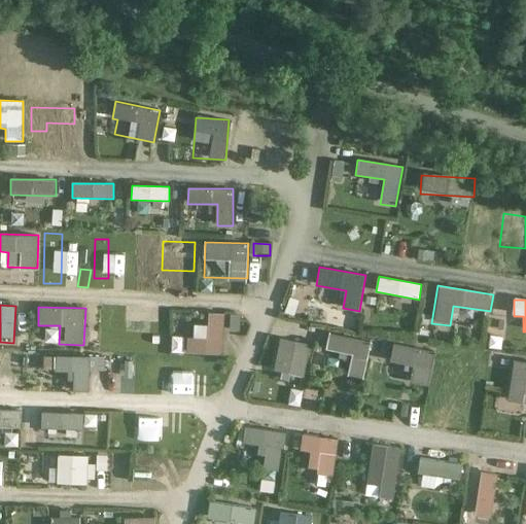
[(104,310),(104,327),(159,327),(159,311),(104,310)]
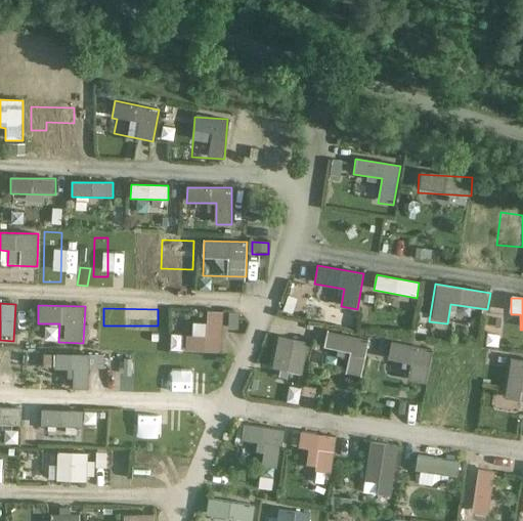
[(206,323),(187,323),(187,353),(222,353),(222,311),(207,311),(206,323)]
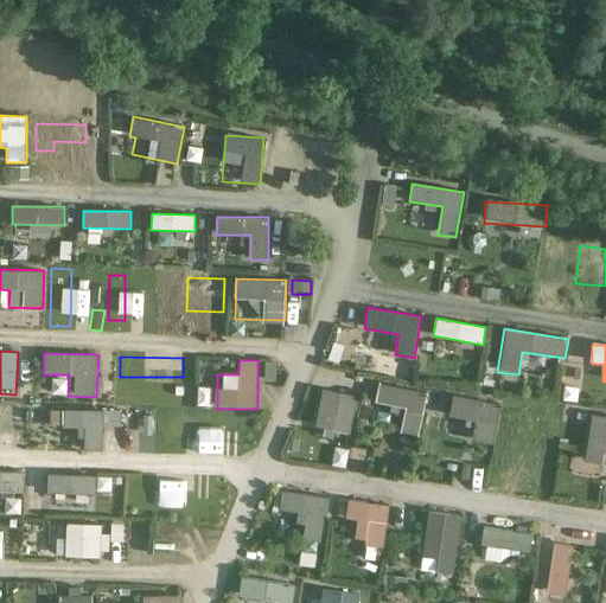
[(274,386),(278,364),(268,363),(263,384),(274,386)]
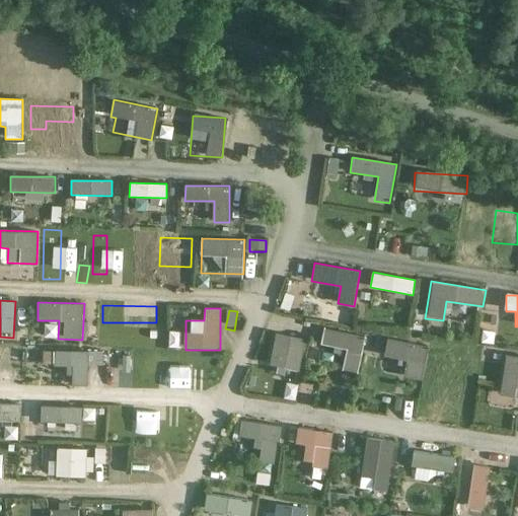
[(324,327),(320,343),(348,349),(343,370),(357,373),(366,338),(324,327)]
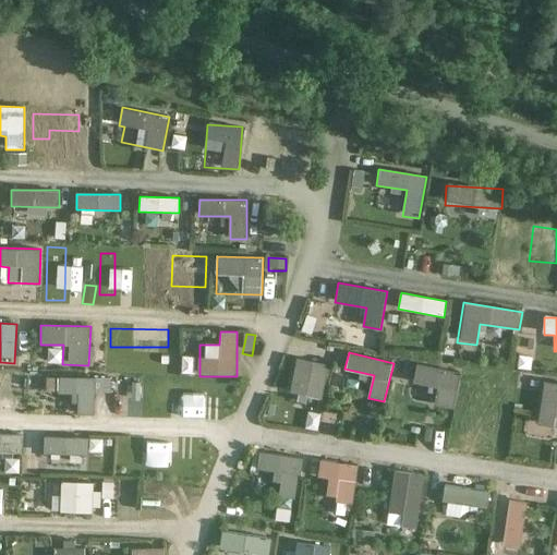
[(321,400),(330,365),(297,357),(288,391),(321,400)]
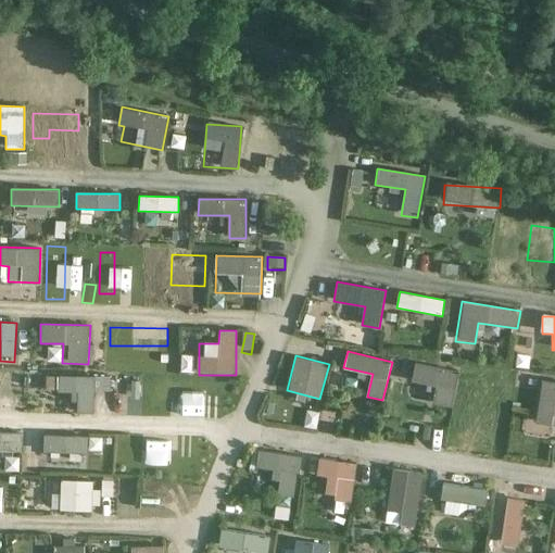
[(437,387),(433,404),(451,407),(458,372),(415,362),(411,380),(437,387)]
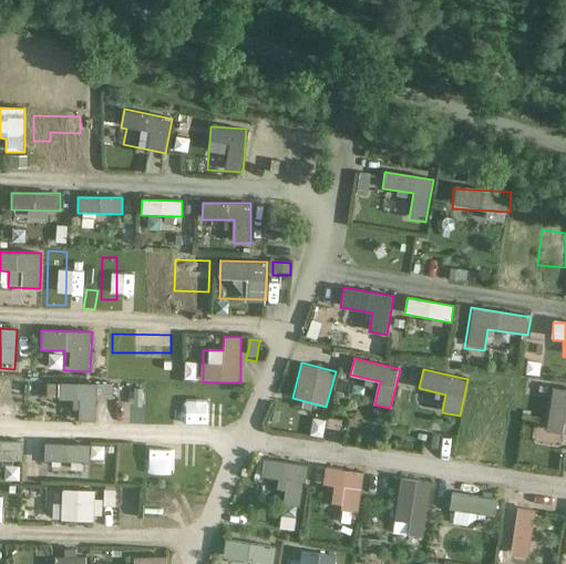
[(549,398),(551,386),(530,382),(527,395),(549,398)]
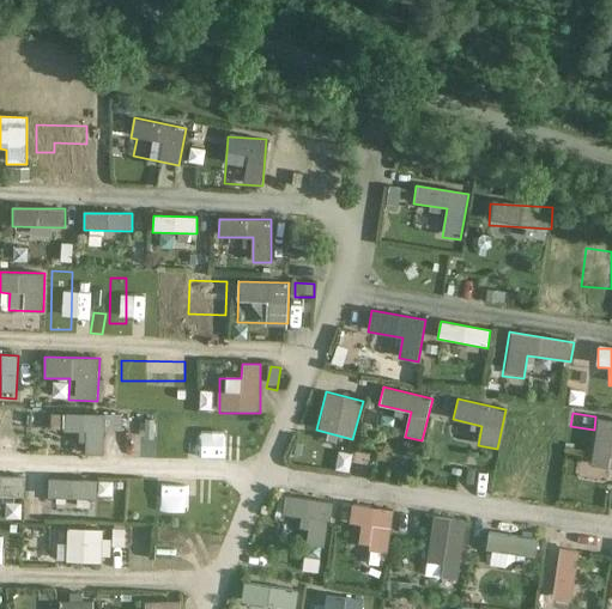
[(50,414),(50,432),(86,432),(86,455),(104,455),(104,431),(123,431),(123,415),(50,414)]
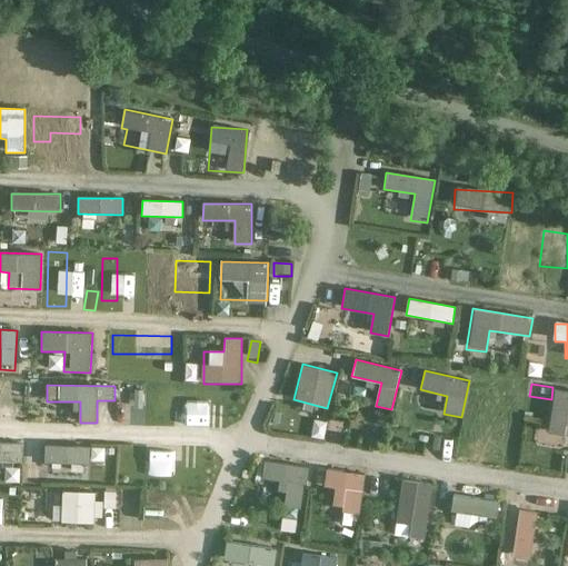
[(547,434),(567,436),(567,390),(552,389),(547,434)]
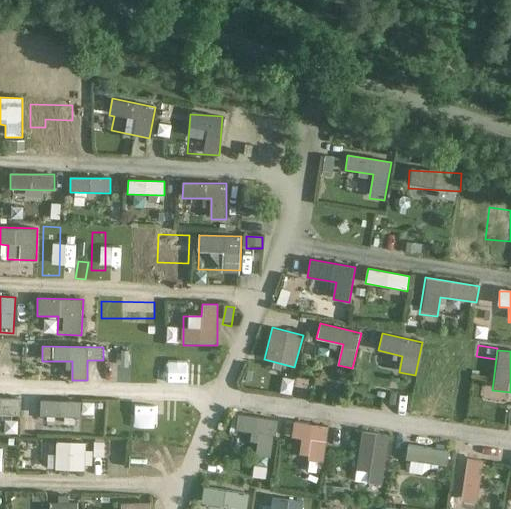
[(117,384),(130,384),(130,352),(117,352),(117,384)]
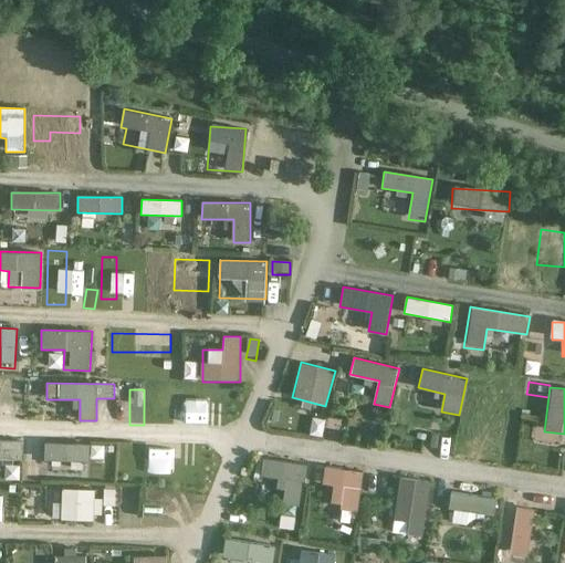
[(202,391),(202,403),(232,402),(232,391),(202,391)]
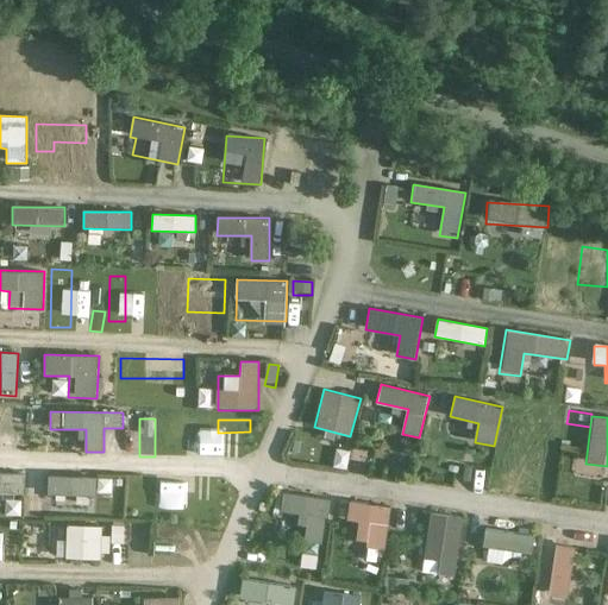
[(455,436),(474,439),(476,423),(457,421),(455,436)]
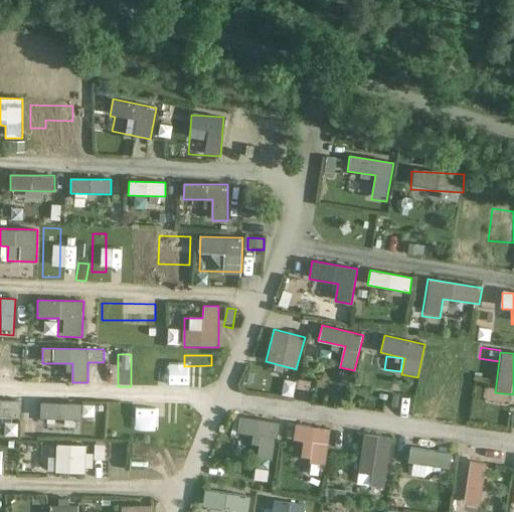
[(0,418),(20,419),(21,401),(0,400),(0,418)]
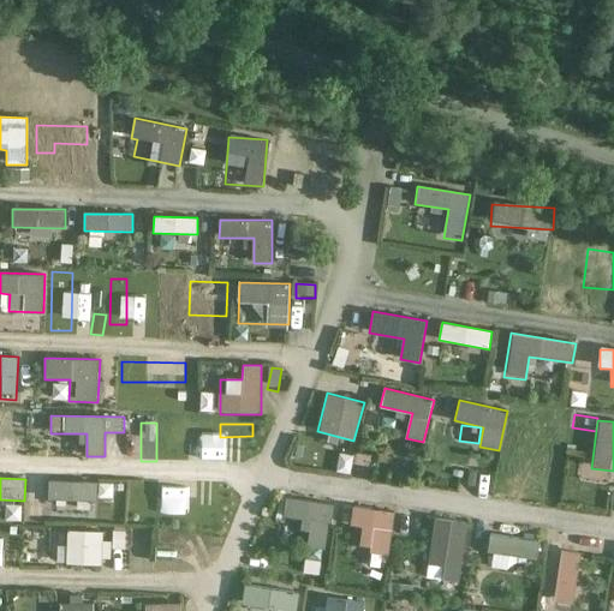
[(48,480),(48,499),(96,501),(96,481),(48,480)]
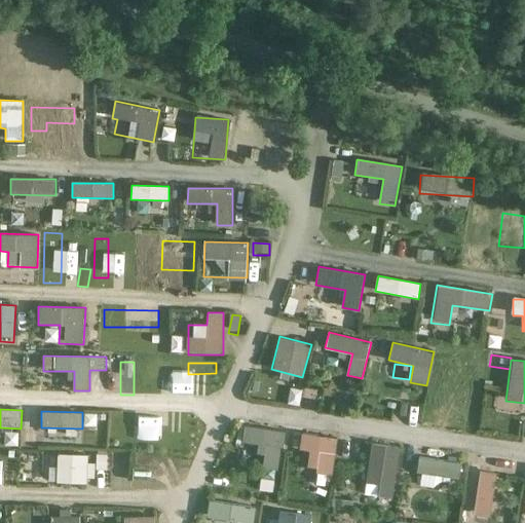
[(188,457),(195,423),(171,418),(166,439),(160,437),(157,451),(188,457)]
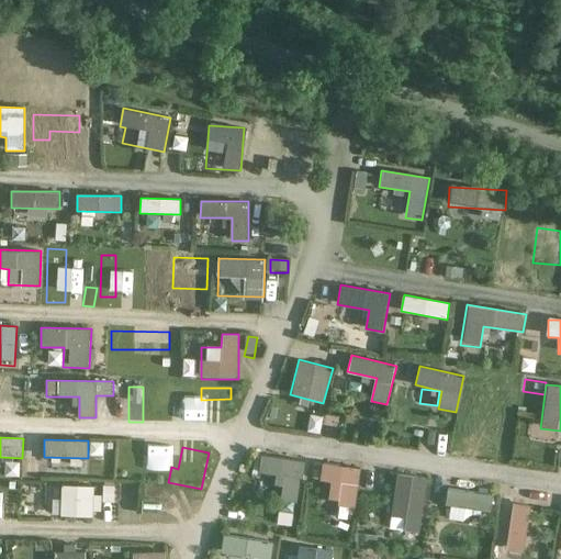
[(270,479),(266,496),(296,503),(305,464),(262,455),(258,476),(270,479)]
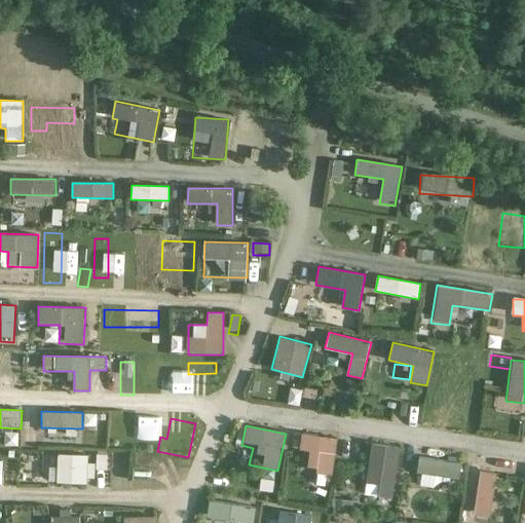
[(301,433),(298,449),(309,451),(306,465),(320,469),(316,482),(330,485),(338,440),(301,433)]
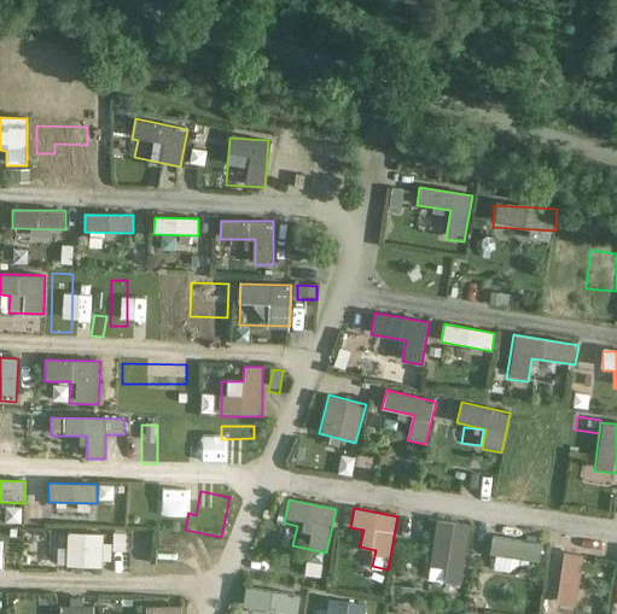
[(428,582),(463,585),(469,525),(434,521),(428,582)]
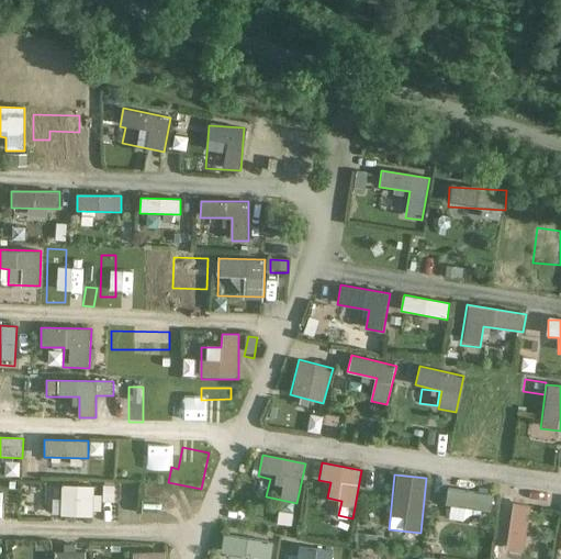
[(92,516),(93,485),(62,484),(62,499),(56,499),(55,515),(92,516)]
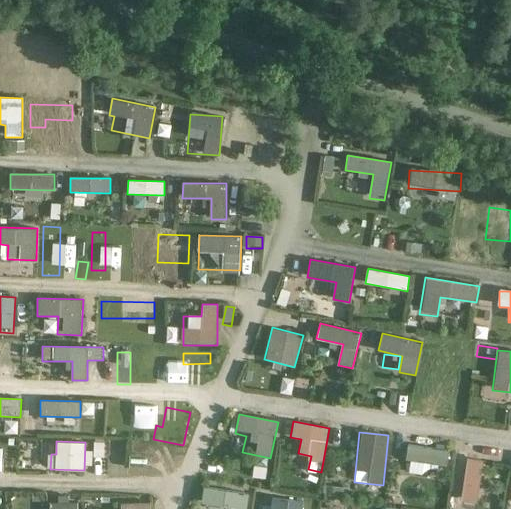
[(407,474),(423,475),(423,463),(447,464),(448,448),(408,447),(407,474)]
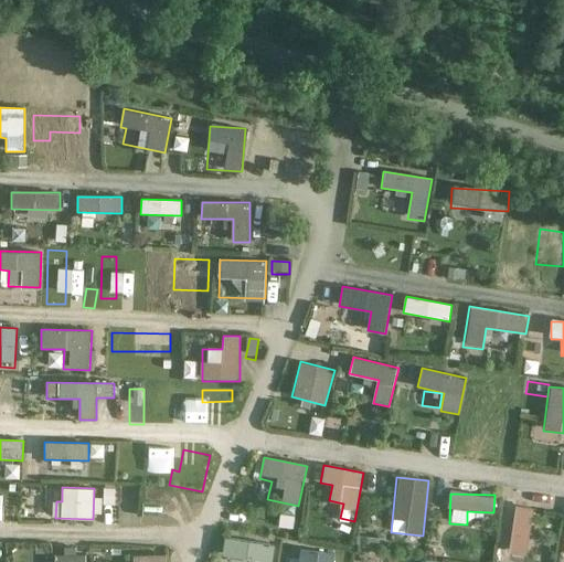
[(174,495),(173,504),(200,507),(201,499),(174,495)]
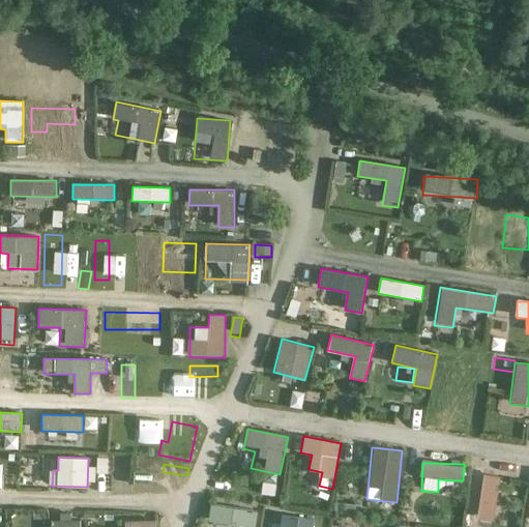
[(491,517),(493,472),(475,471),(473,516),(491,517)]
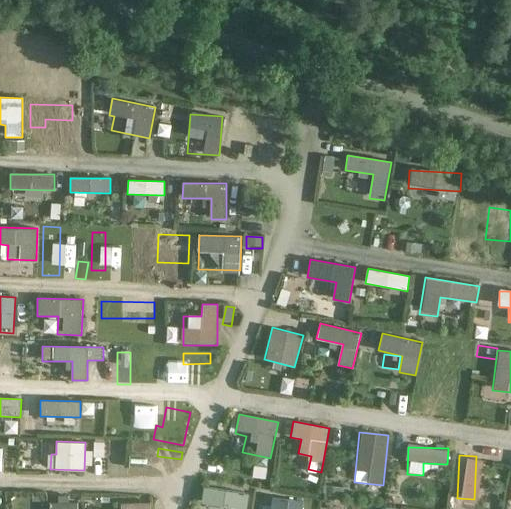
[(203,489),(201,505),(236,508),(248,508),(249,492),(203,489)]
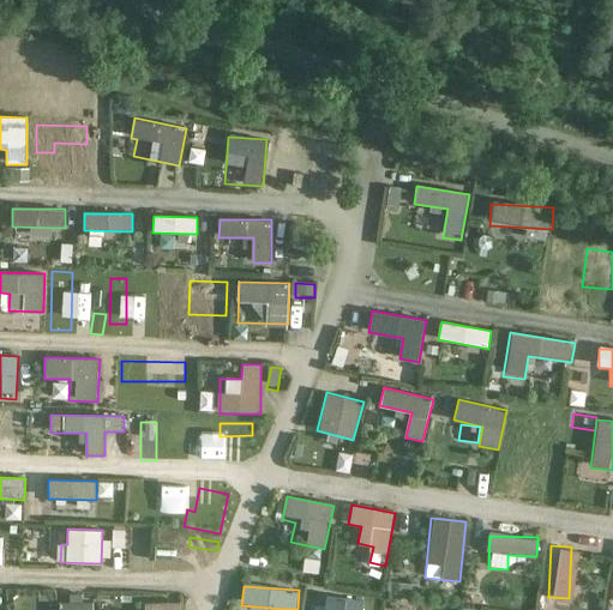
[(364,609),(365,602),(325,597),(323,609),(364,609)]
